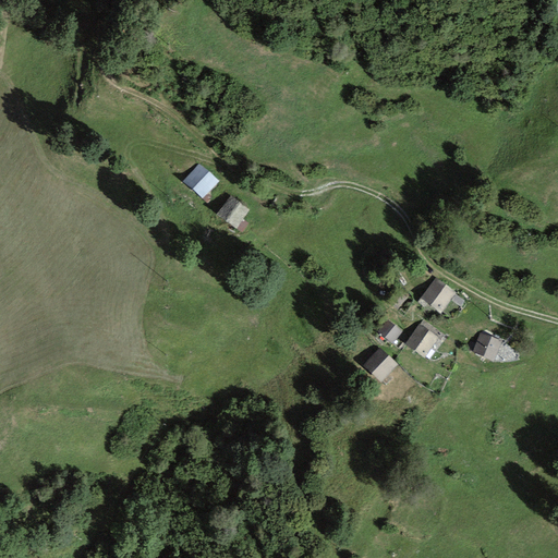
[(199,164),(183,182),(203,199),(219,181),(199,164)]
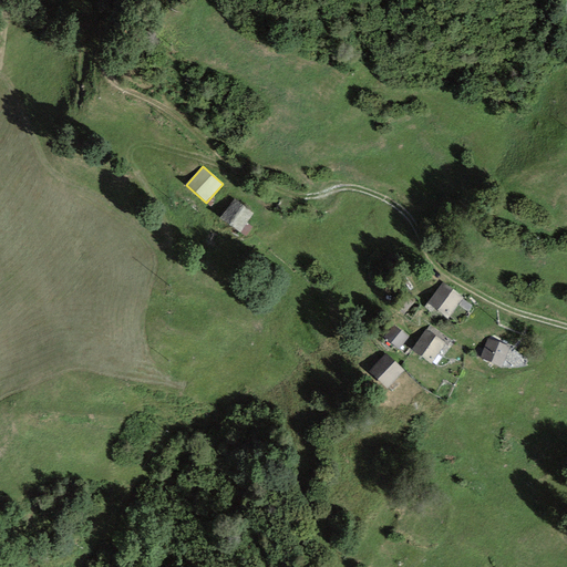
[(253,214),(235,200),(222,218),(240,232),(253,214)]
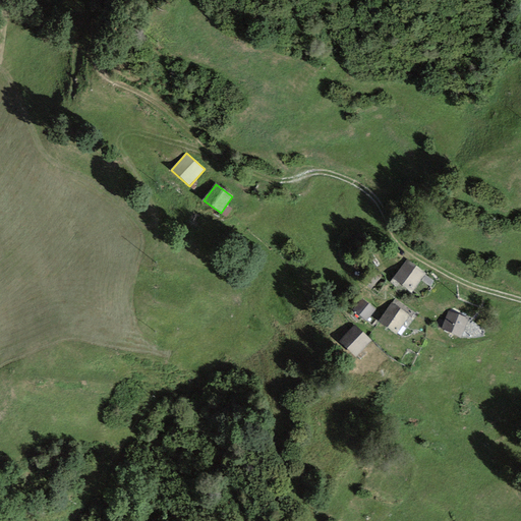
[(405,261),(392,279),(411,293),(424,274),(405,261)]
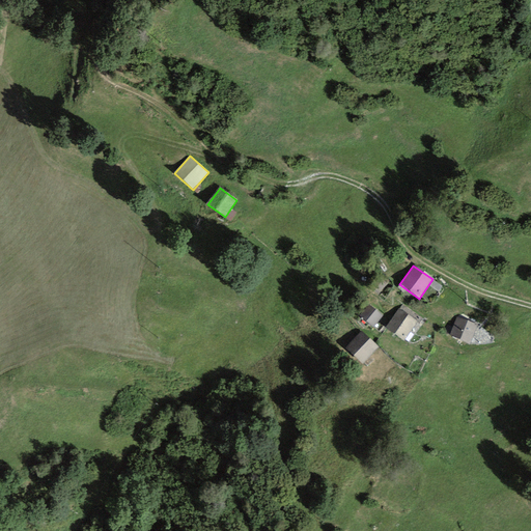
[(384,314),(371,306),(364,317),(376,326),(384,314)]
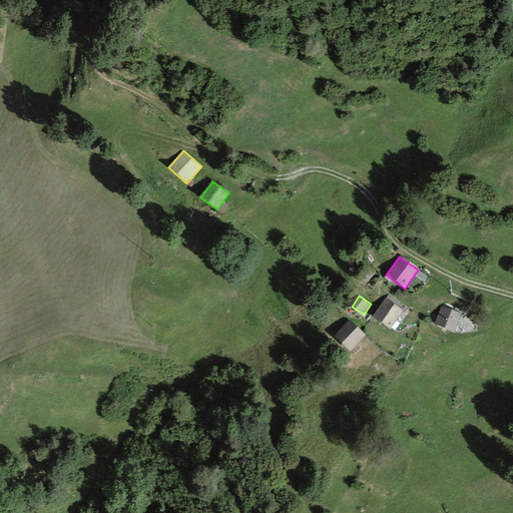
[(385,299),(373,317),(391,329),(403,310),(385,299)]
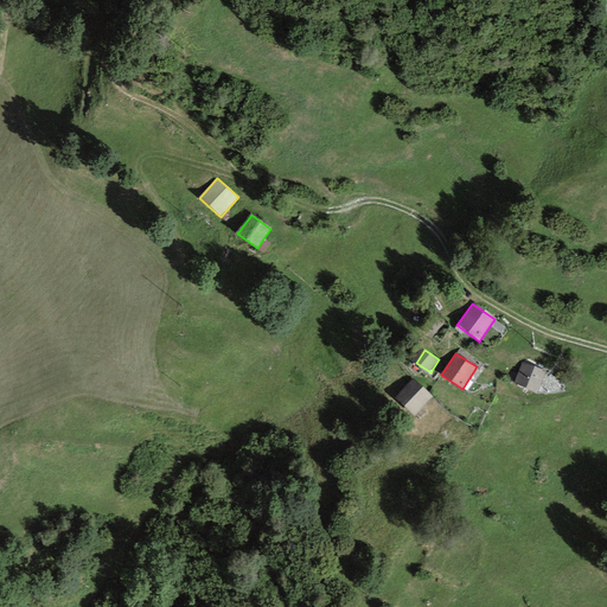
[(544,372),(523,364),(515,383),(537,391),(544,372)]
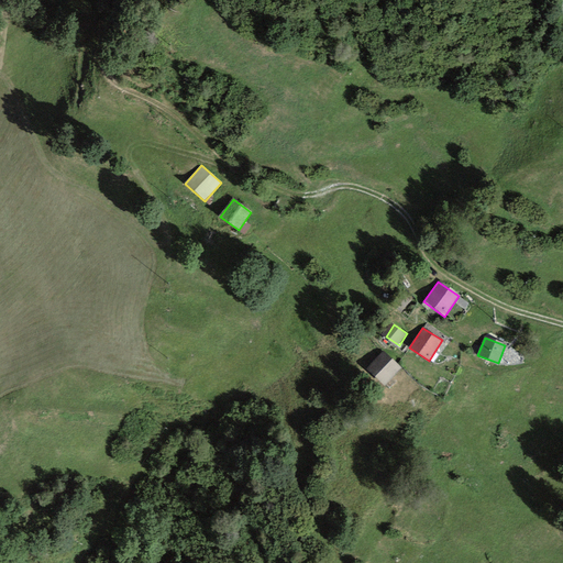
[(400,368),(383,352),(366,370),(385,386),(400,368)]
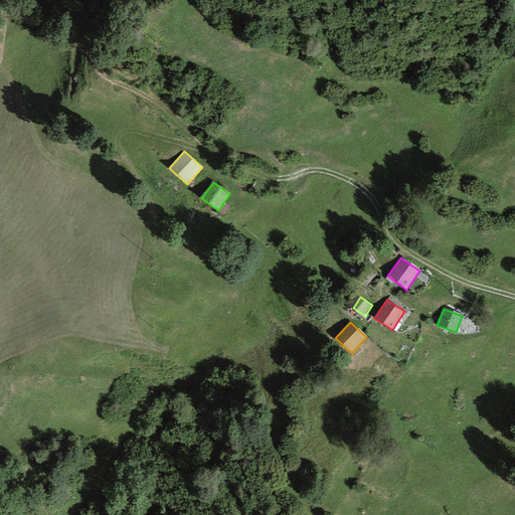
All buildings are outlined.
